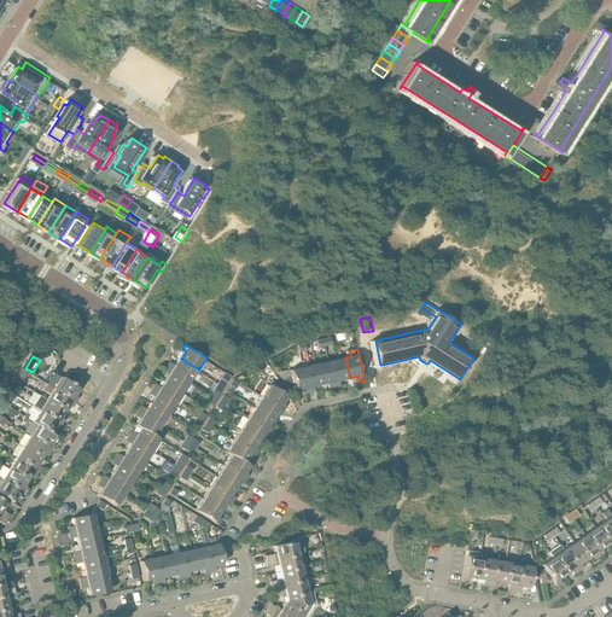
[(332,360),(338,385),(343,385),(342,379),(350,378),(345,358),(332,360)]
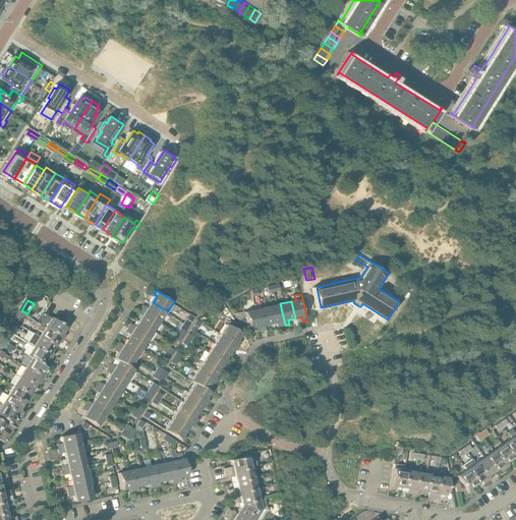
[(144,308),(162,321),(168,311),(153,302),(150,307),(146,305),(144,308)]
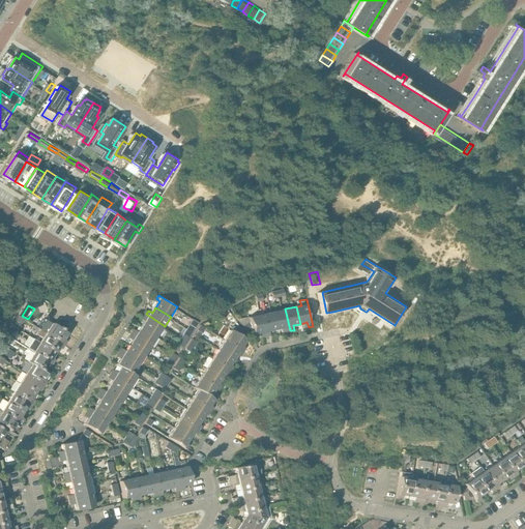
[(273,312),(278,329),(285,327),(286,331),(290,330),(285,309),(273,312)]
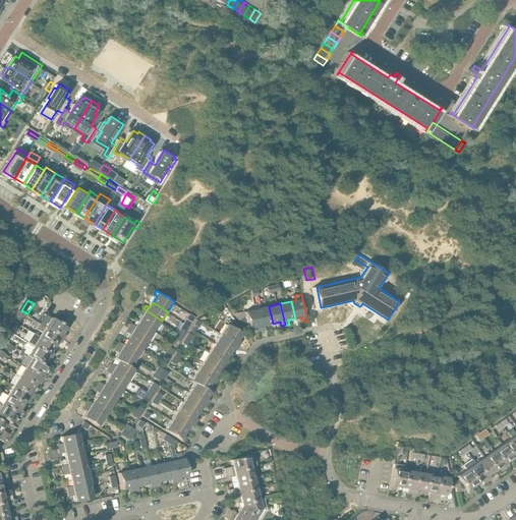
[(259,308),(264,330),(268,329),(267,325),(273,324),(269,306),(259,308)]
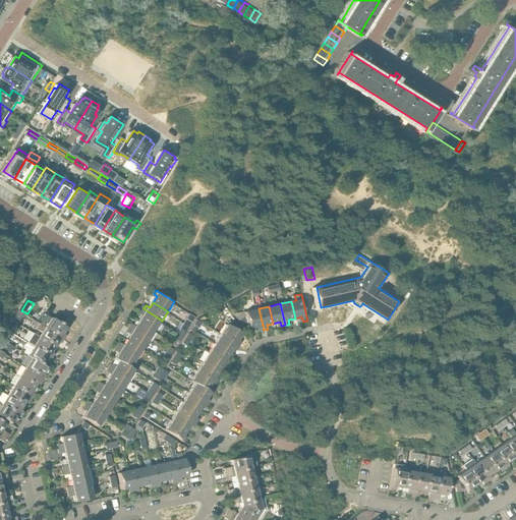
[(141,321),(156,330),(162,321),(144,308),(141,312),(145,314),(141,321)]
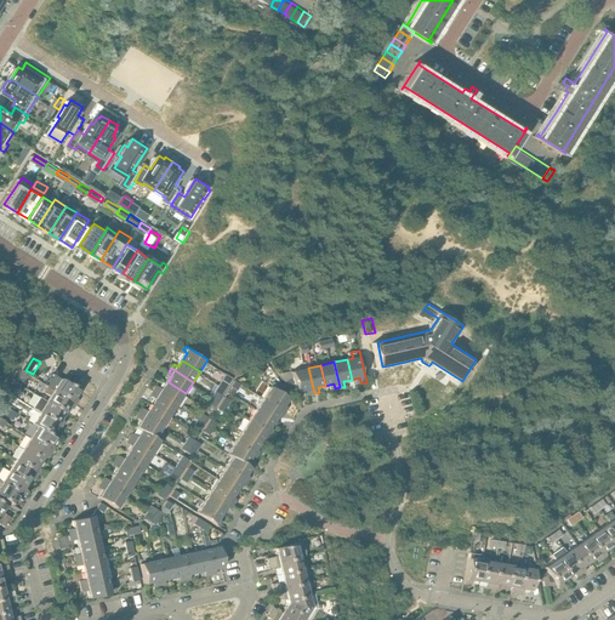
[(289,382),(294,388),(299,385),(300,391),(308,388),(309,394),(314,393),(308,368),(295,371),(296,377),(289,382)]
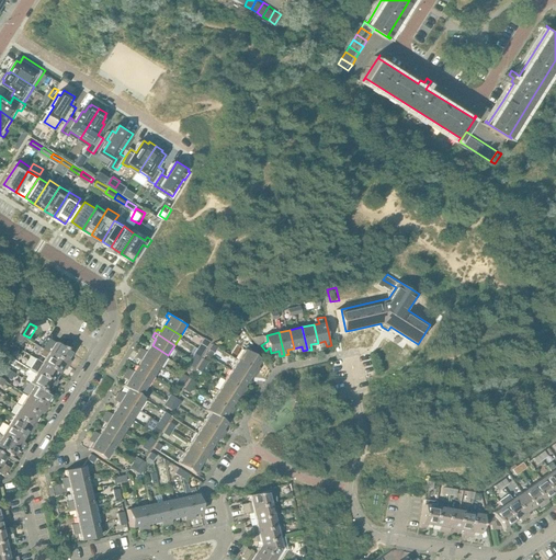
[(30,338),(23,334),(20,339),(25,343),(30,338)]
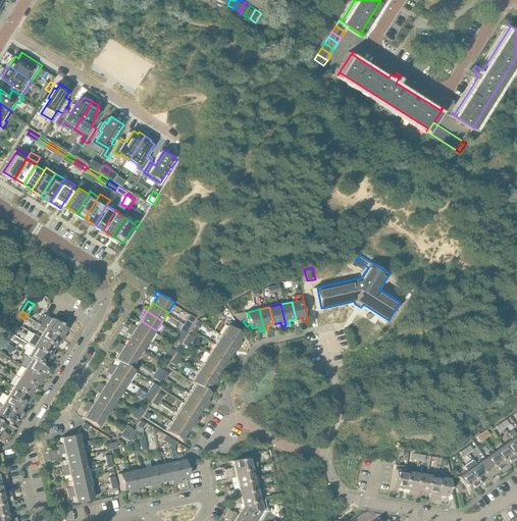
[(43,324),(66,339),(68,335),(65,333),(69,326),(49,314),(43,324)]
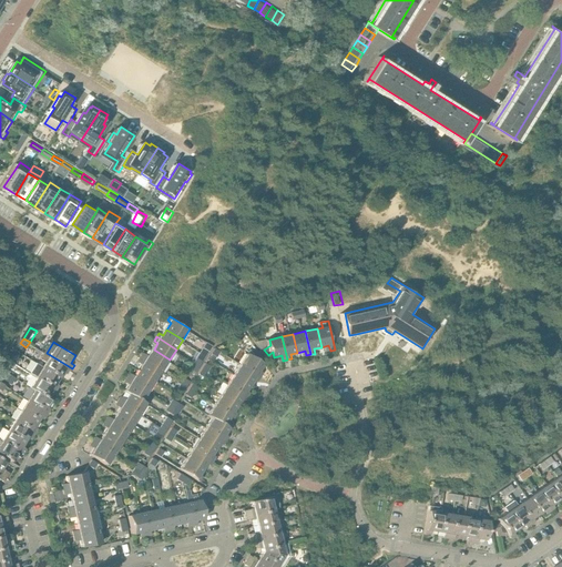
[(210,355),(216,345),(211,342),(204,352),(210,355)]
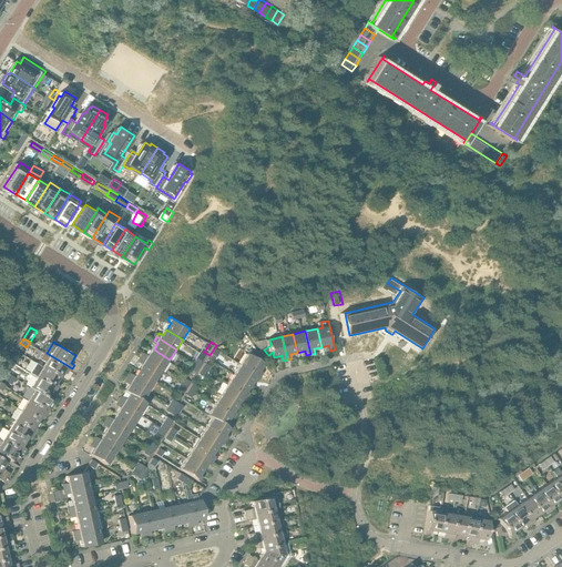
[(143,357),(163,370),(170,360),(154,350),(150,356),(145,353),(143,357)]
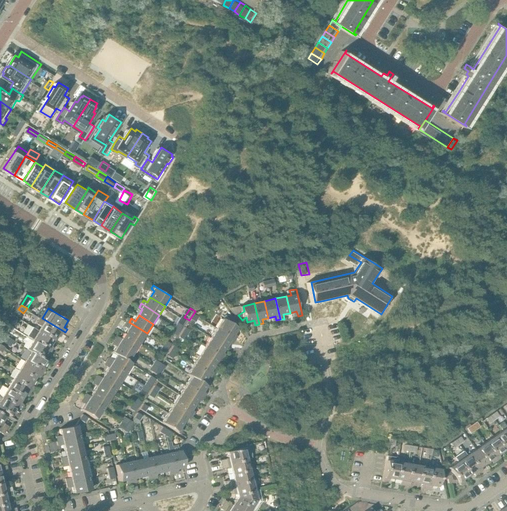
[(184,317),(181,322),(178,327),(183,330),(189,320),(184,317)]
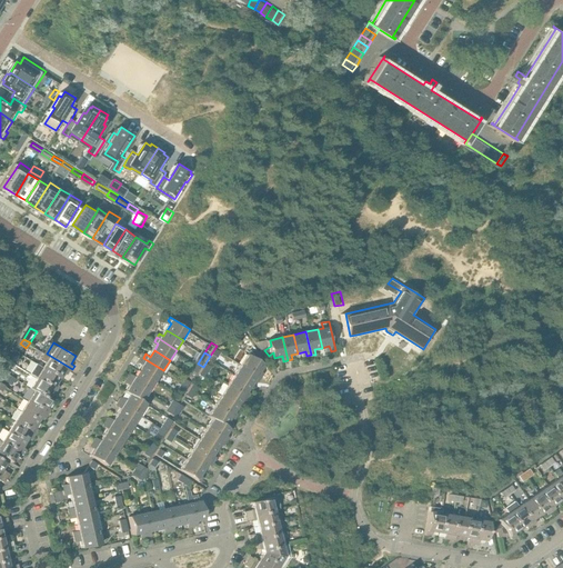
[(251,354),(244,364),(264,377),(267,374),(262,370),(267,364),(262,360),(265,357),(262,352),(255,357),(251,354)]
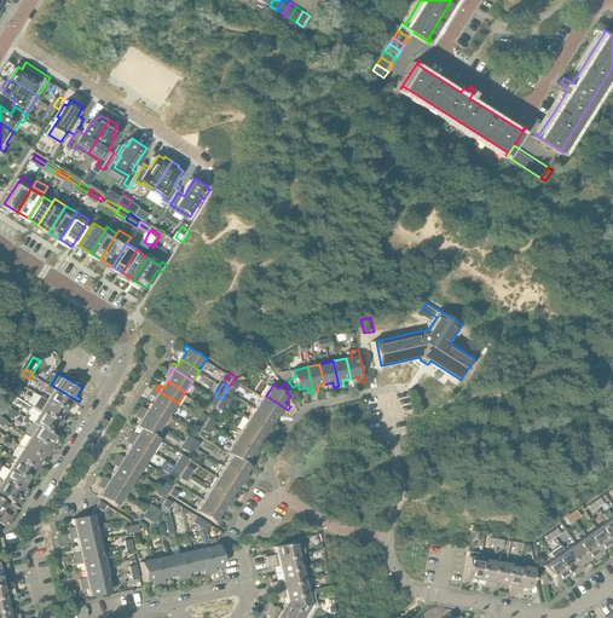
[(51,399),(68,410),(71,403),(76,406),(79,402),(51,385),(47,390),(55,394),(51,399)]
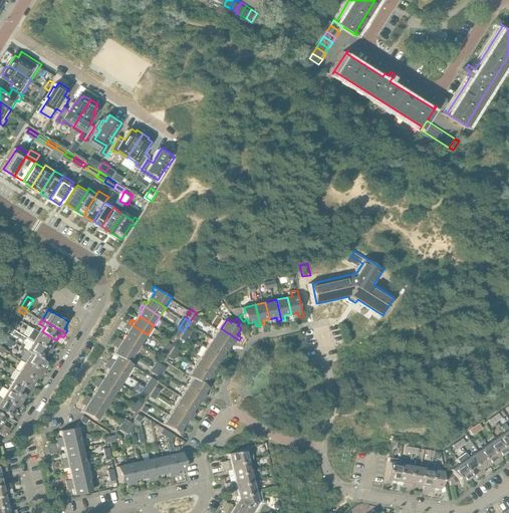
[(128,334),(143,343),(148,334),(130,323),(128,326),(132,328),(128,334)]
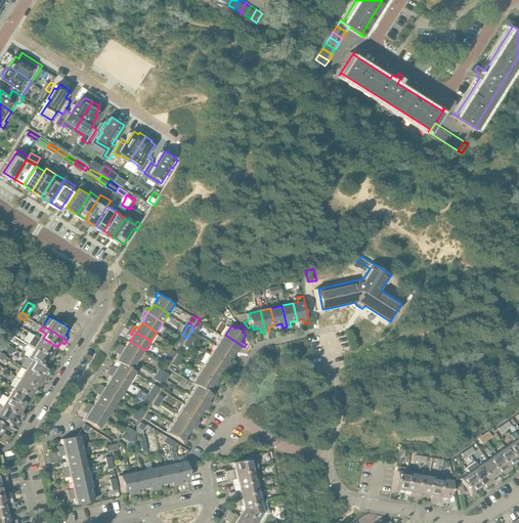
[(6,331),(2,338),(7,342),(11,335),(6,331)]
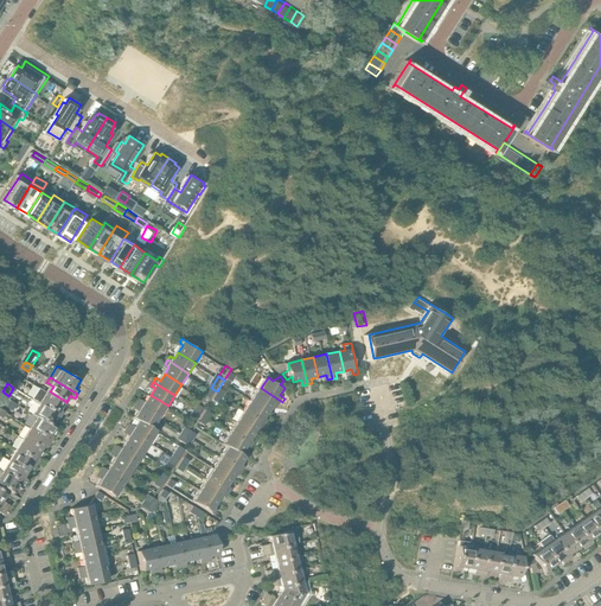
[(43,402),(64,416),(66,412),(62,409),(66,402),(50,391),(43,388),(36,399),(43,402)]
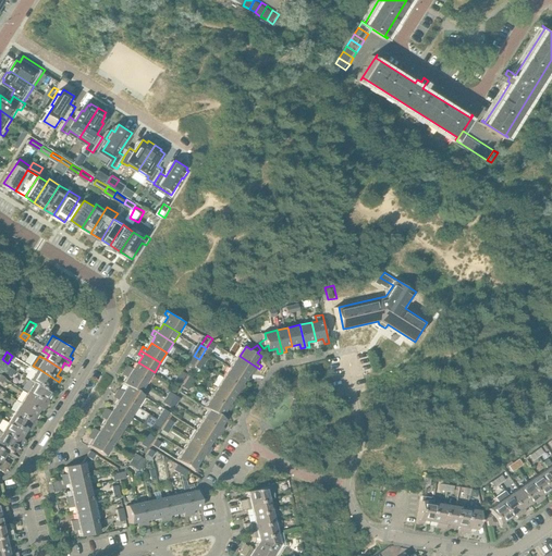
[(233,367),(249,377),(253,370),(257,372),(259,369),(240,356),(233,367)]
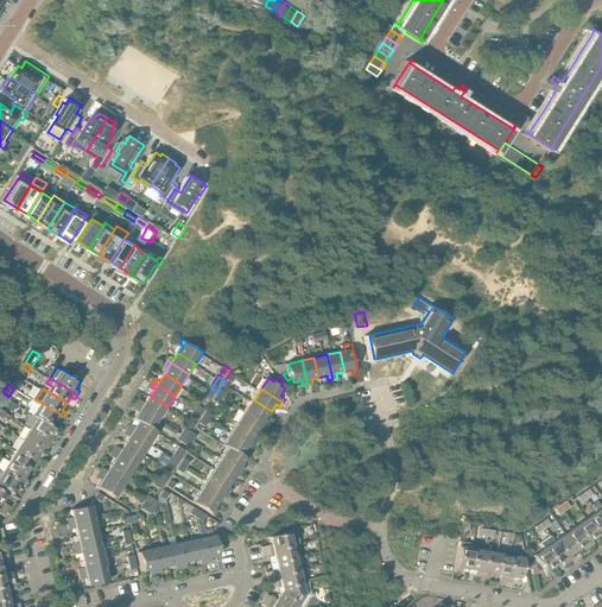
[(7,396),(4,402),(10,406),(13,400),(7,396)]
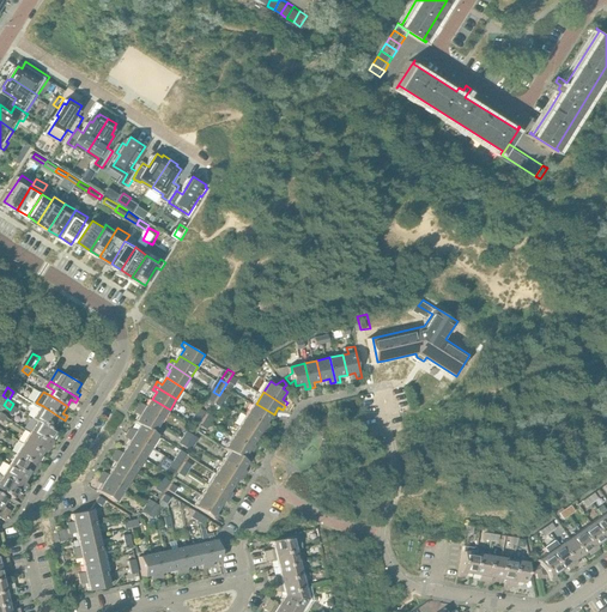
[(141,407),(163,422),(170,410),(152,399),(149,406),(144,404),(141,407)]
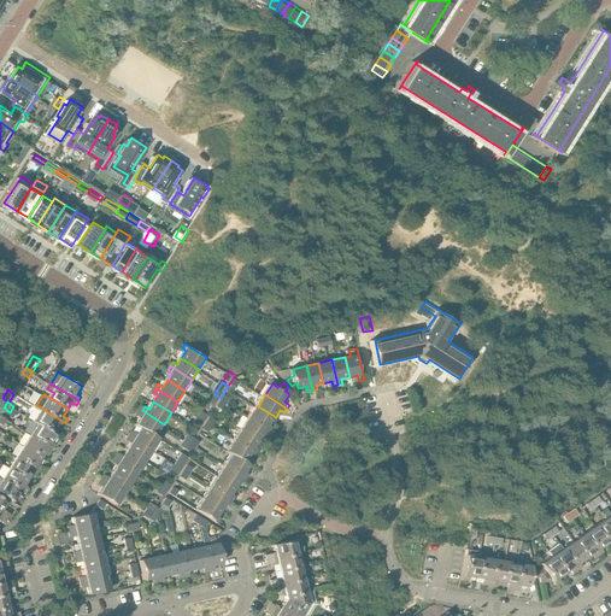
[(258,406),(251,417),(274,430),(275,427),(271,424),(276,417),(258,406)]
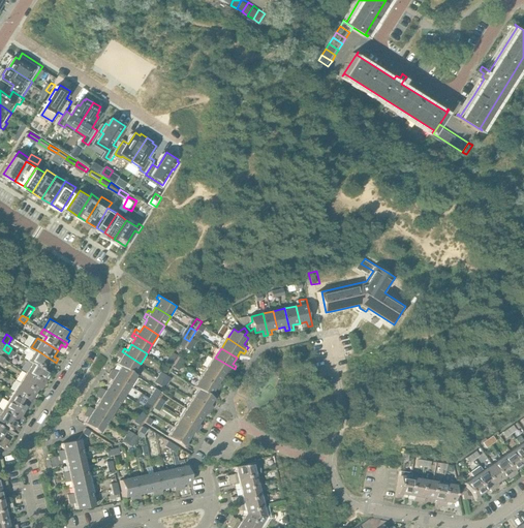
[(45,369),(47,369),(50,364),(54,366),(56,363),(37,350),(31,361),(34,363),(35,363),(45,369)]
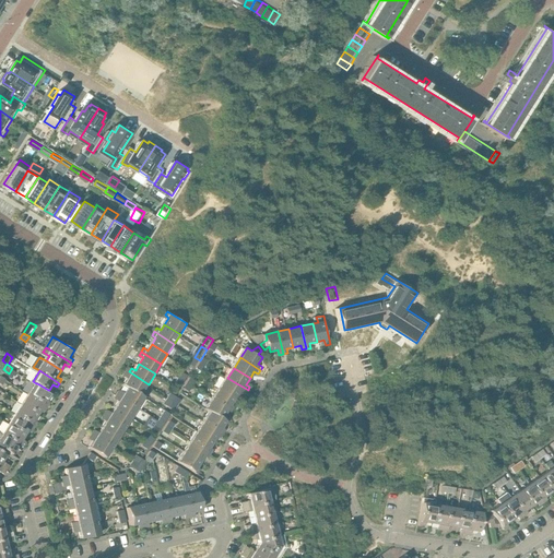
[(131,387),(142,393),(149,384),(129,371),(127,375),(131,378),(127,384),(130,387),(131,387)]
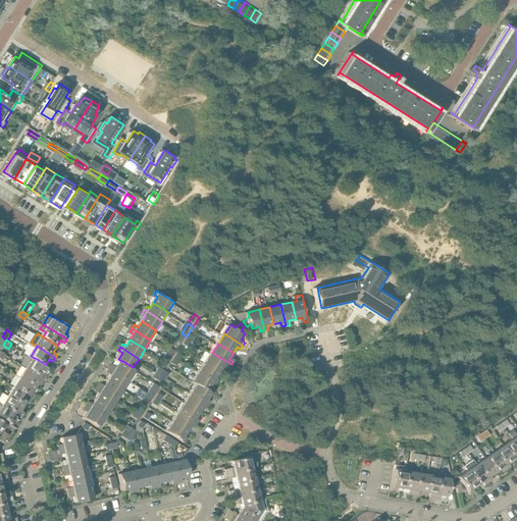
[(181,351),(177,356),(183,359),(186,354),(181,351)]
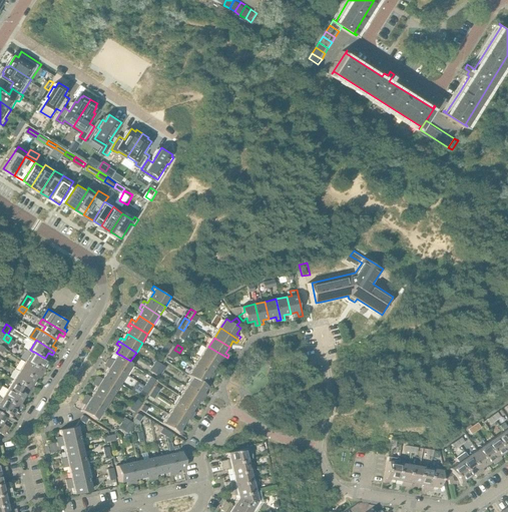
[(202,356),(217,365),(220,359),(224,362),(227,358),(208,347),(202,356)]
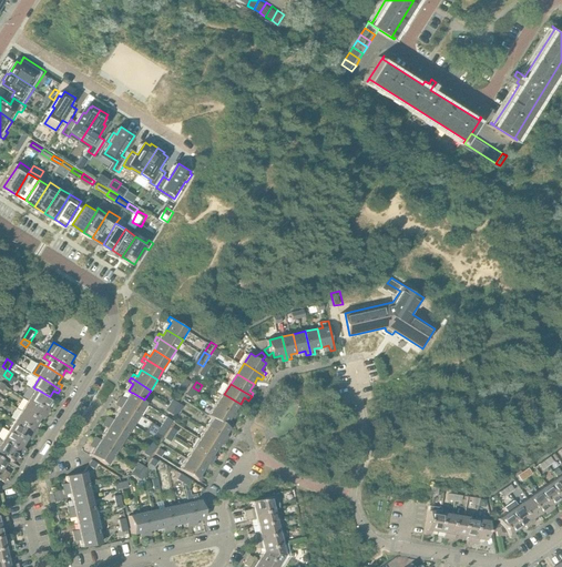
[(31,400),(51,412),(53,408),(49,406),(54,398),(50,396),(49,396),(38,390),(37,390),(31,400)]
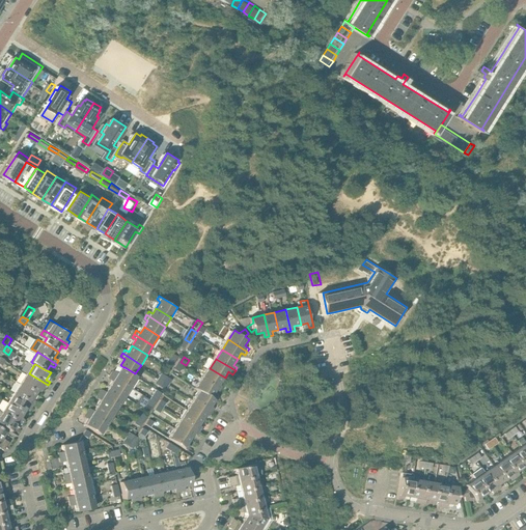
[(114,374),(133,386),(139,377),(135,373),(125,367),(123,367),(120,373),(116,370),(114,374)]
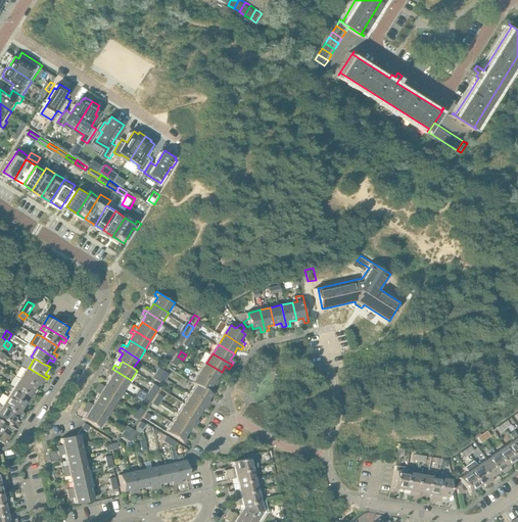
[(206,363),(201,372),(220,383),(222,380),(218,378),(222,372),(206,363)]
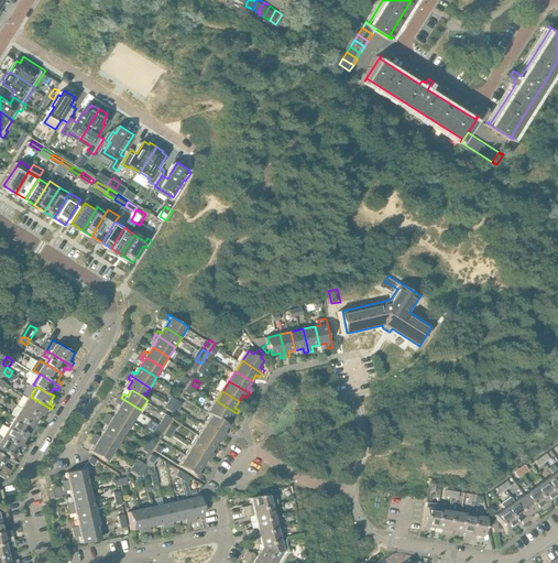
[(24,407),(40,417),(44,410),(48,413),(51,409),(31,397),(24,407)]
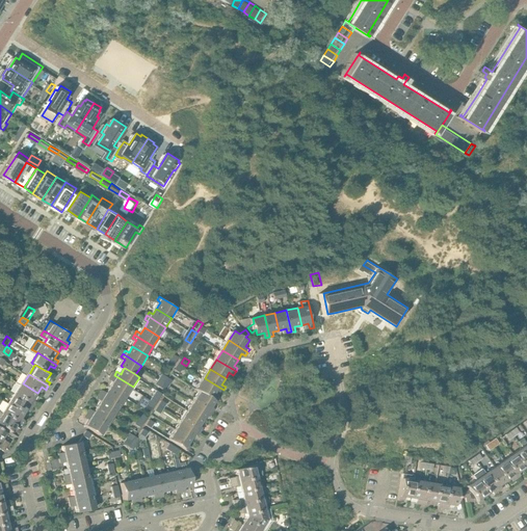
[(112,387),(127,396),(133,387),(114,375),(112,378),(115,380),(112,387)]
